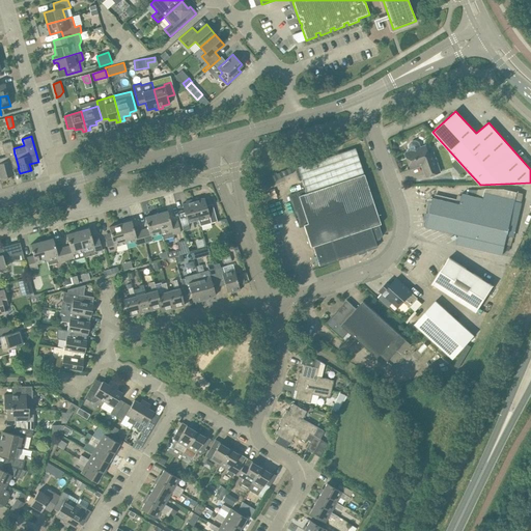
[(426,145),(421,147),(420,144),(418,142),(416,140),(413,141),(411,142),(410,144),(410,147),(411,150),(406,152),(412,169),(425,164),(429,175),(441,172),(434,151),(429,154),(426,145)]
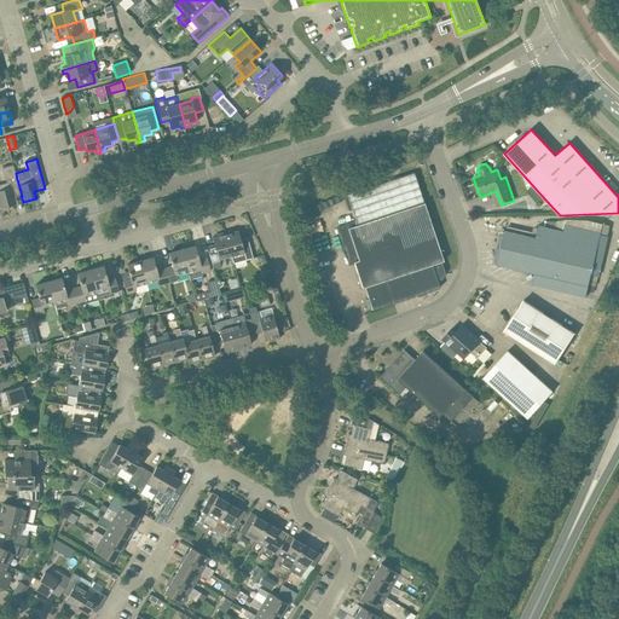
[(17,180),(16,173),(13,165),(3,167),(6,183),(0,184),(0,208),(13,204),(11,198),(21,196),(22,196),(17,179),(17,180)]
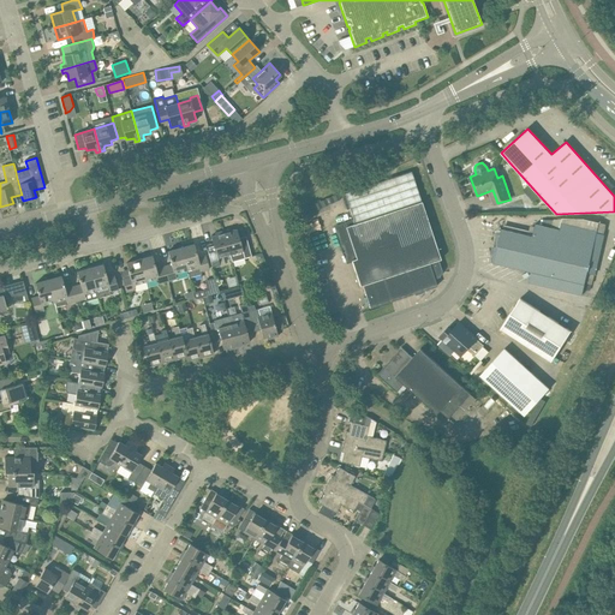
[(425,292),(424,290),(437,286),(435,279),(440,278),(442,272),(439,260),(441,260),(411,172),(345,193),(353,220),(338,226),(342,243),(341,244),(347,262),(352,261),(360,286),(362,285),(370,308),(415,293),(415,296),(425,292)]
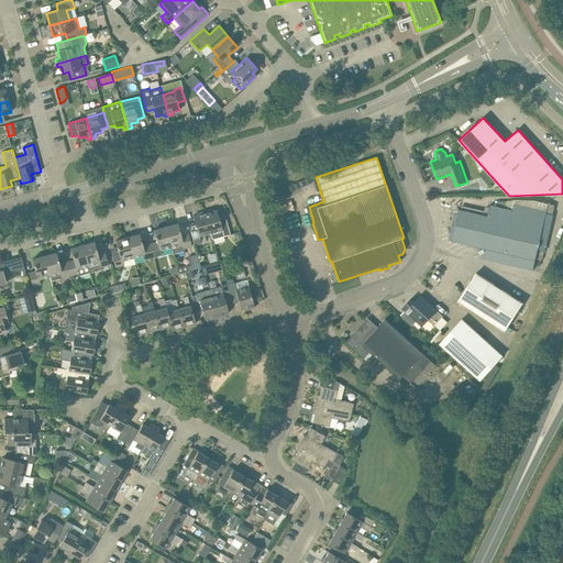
[(310,176),(275,190),(280,203),(316,188),(310,176)]
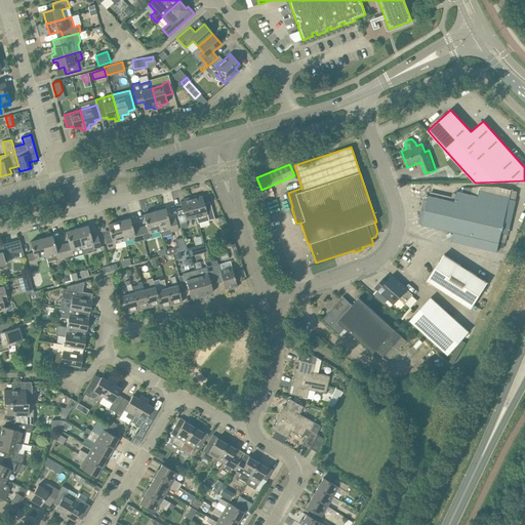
[(480,187),(479,190),(478,196),(457,191),(454,201),(428,195),(425,209),(418,216),(419,224),(421,225),(453,232),(451,241),(497,252),(499,241),(506,242),(510,228),(516,201),(518,191),(497,187),(480,187)]
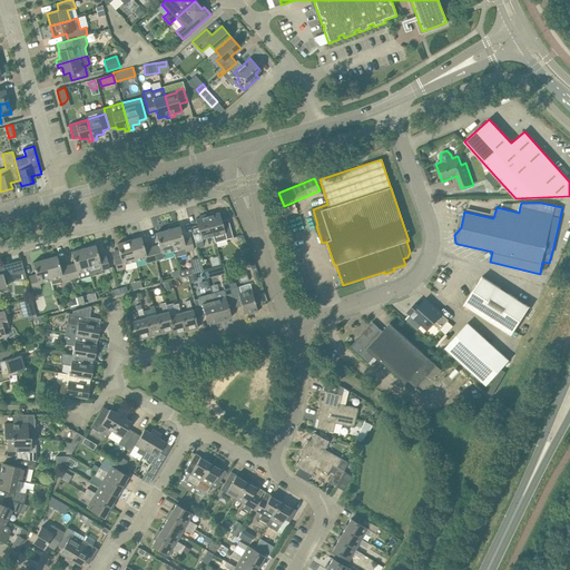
[(207,214),(213,236),(215,243),(233,237),(228,222),(223,223),(219,213),(215,214),(215,212),(207,214)]
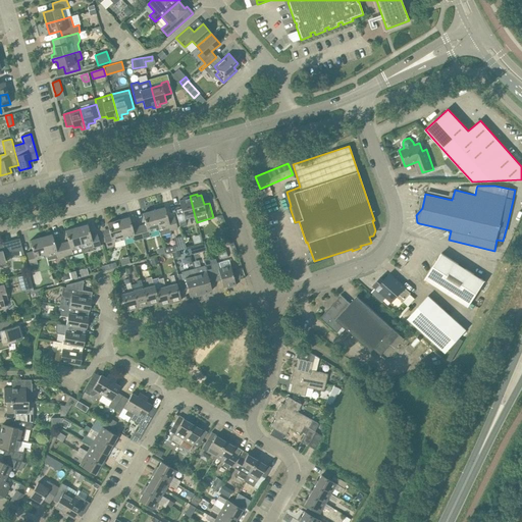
[(195,216),(190,196),(183,198),(183,200),(178,201),(181,210),(176,212),(179,226),(186,225),(184,219),(195,216)]
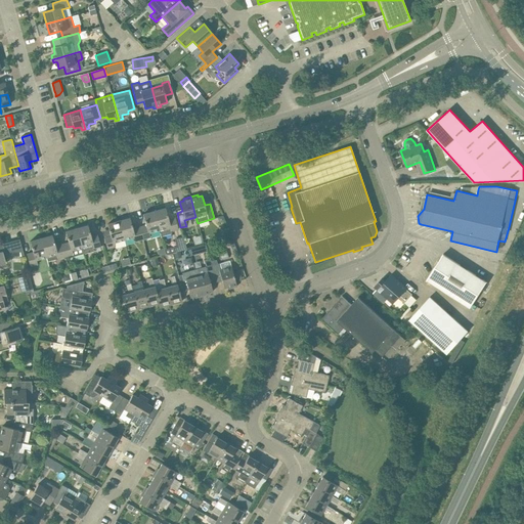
[(154,211),(160,230),(161,236),(172,233),(171,231),(178,229),(175,217),(169,219),(166,208),(154,211)]
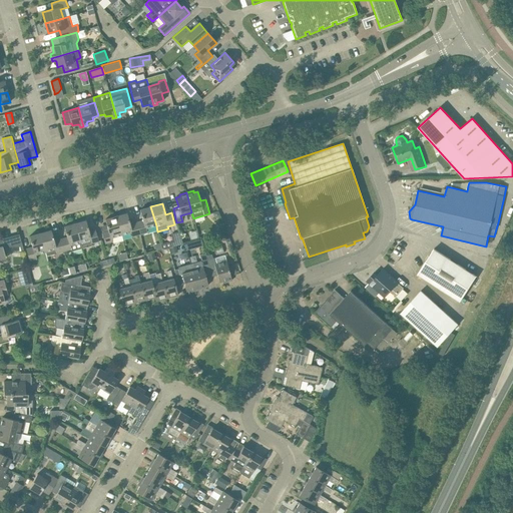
[(146,227),(156,225),(150,206),(140,209),(143,220),(136,222),(139,234),(147,232),(146,227)]
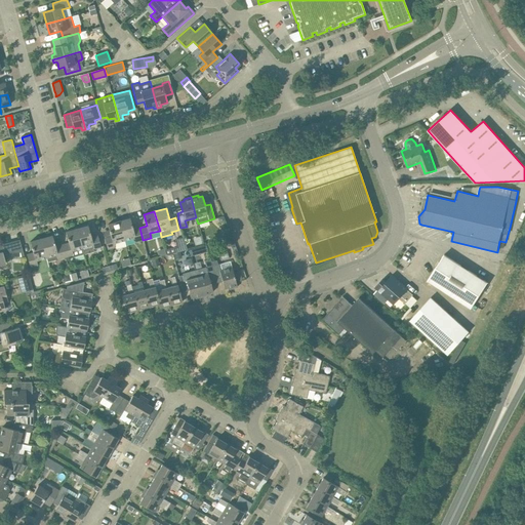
[(135,242),(143,240),(139,228),(133,229),(130,218),(119,221),(124,240),(134,238),(135,242)]
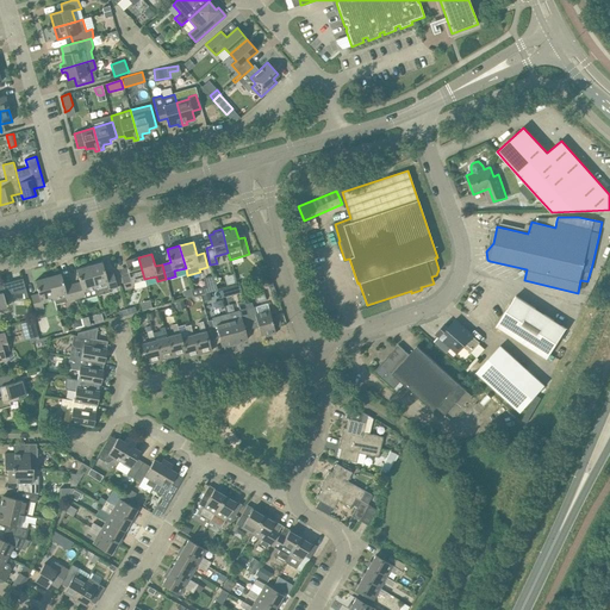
[(145,286),(144,279),(138,257),(125,261),(128,268),(123,268),(124,272),(124,273),(123,274),(122,275),(122,278),(122,279),(122,281),(123,282),(123,284),(125,290),(134,287),(135,290),(145,286)]
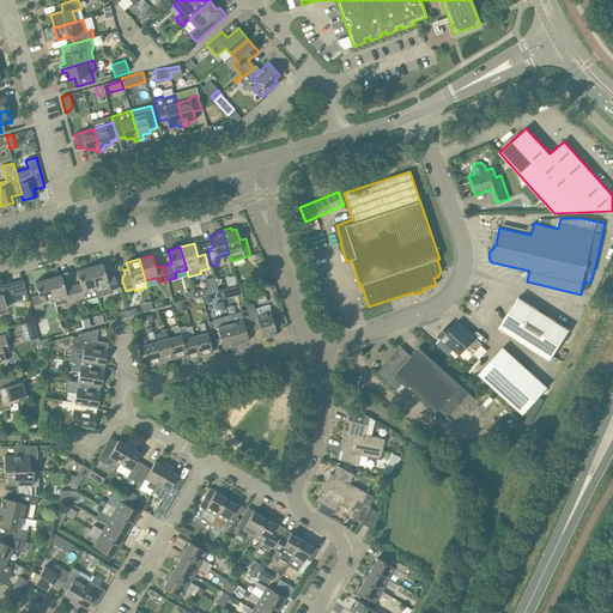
[(90,267),(98,297),(110,293),(109,291),(119,289),(114,274),(107,277),(103,263),(90,267)]
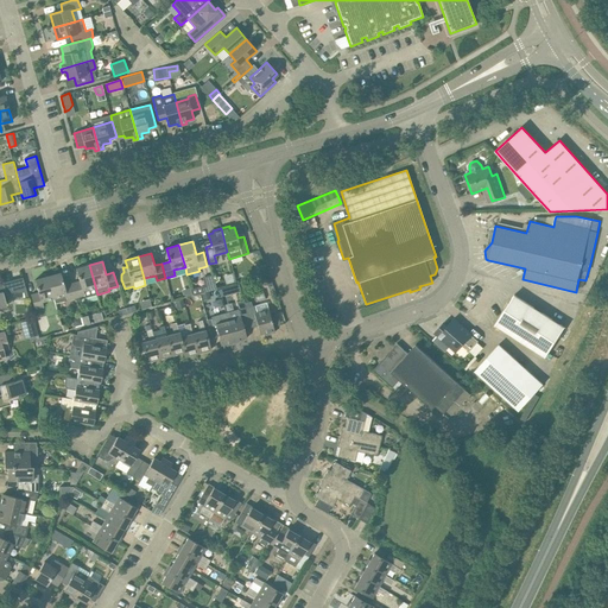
[(86,298),(97,295),(89,265),(76,268),(80,282),(71,284),(76,298),(84,295),(86,298)]
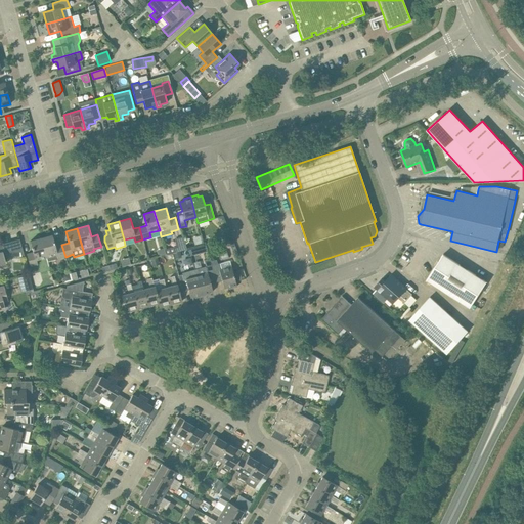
[(66,257),(61,245),(60,243),(59,242),(57,242),(57,241),(54,242),(52,235),(41,238),(46,257),(47,261),(66,257)]
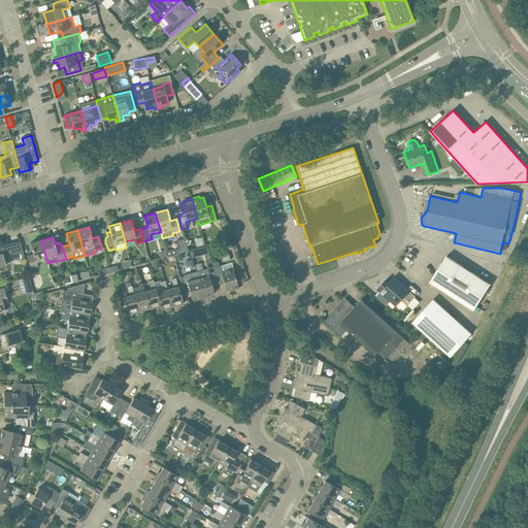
[(184,238),(174,241),(177,253),(187,250),(184,238)]
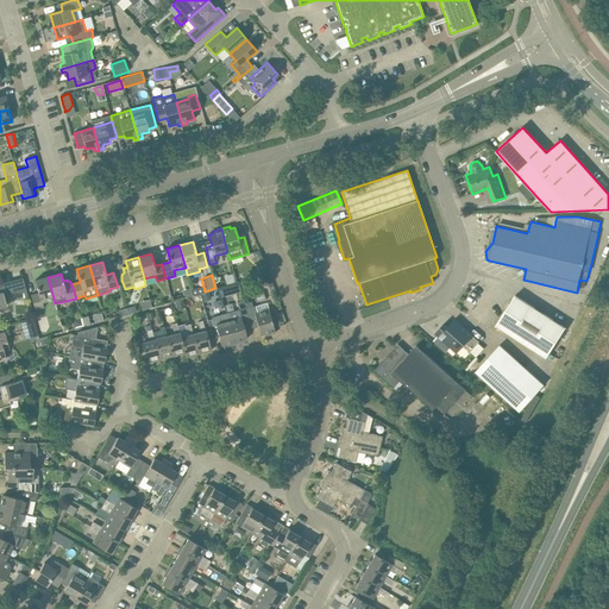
[(54,299),(48,277),(35,281),(38,293),(31,295),(35,309),(44,307),(42,302),(54,299)]
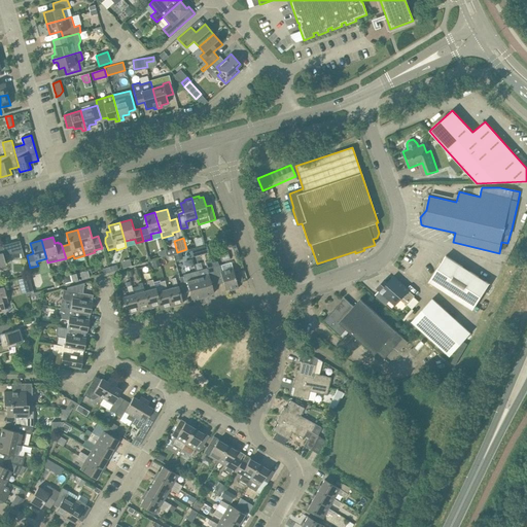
[(24,256),(20,242),(8,245),(8,243),(0,245),(0,266),(5,265),(3,255),(11,253),(21,253),(22,257),(24,256)]
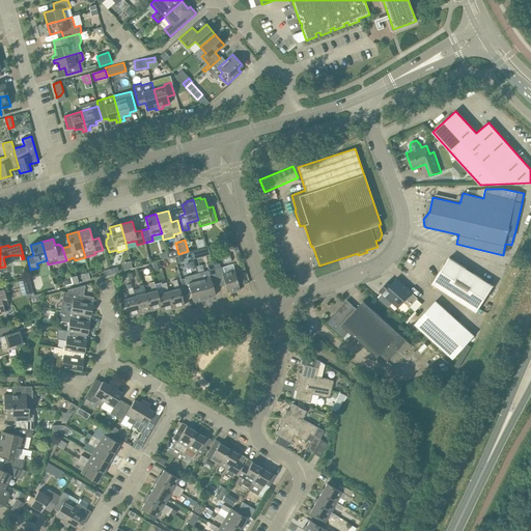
[(208,248),(192,252),(193,259),(211,254),(208,248)]
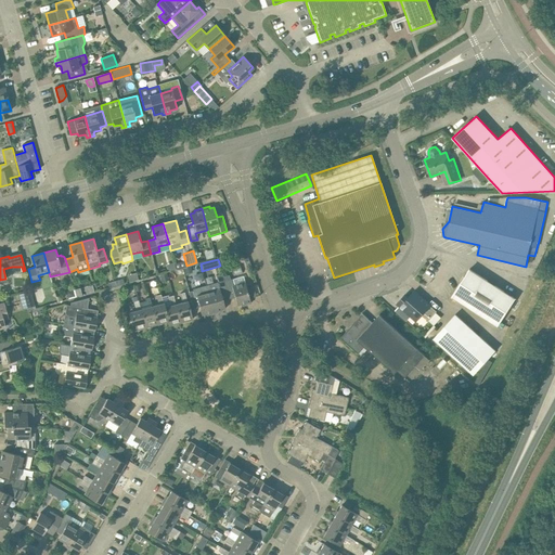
[(516,298),(479,274),(469,269),(452,297),(498,326),(516,298)]
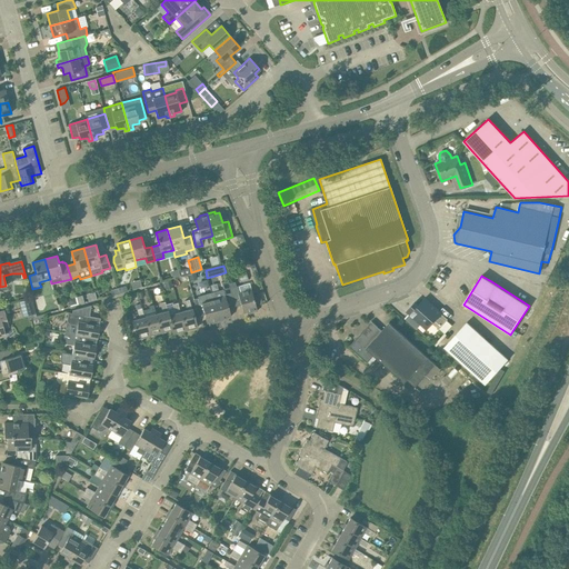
[(229,288),(233,305),(240,302),(243,312),(248,311),(248,313),(257,311),(249,282),(237,287),(235,282),(229,283),(229,288)]
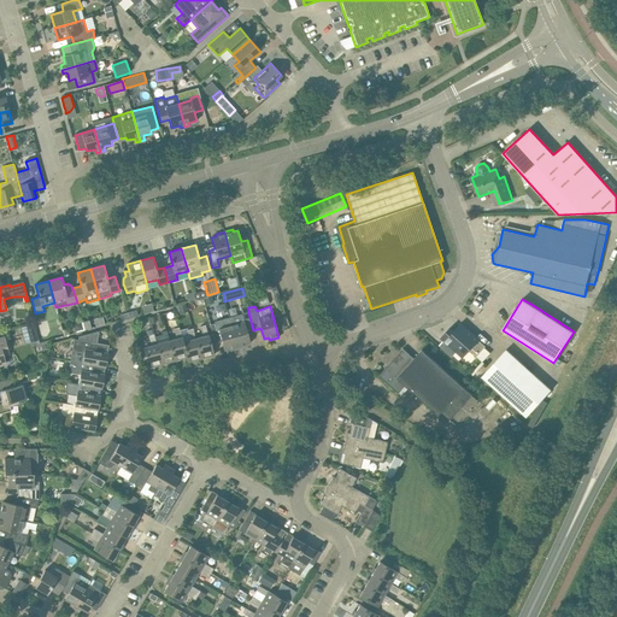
[(229,319),(238,348),(246,346),(246,345),(251,344),(247,331),(253,330),(248,312),(229,318),(229,319)]
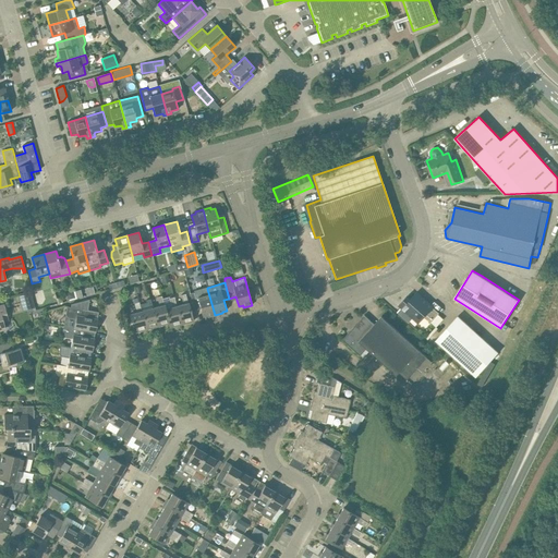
[(215,315),(207,289),(196,292),(203,316),(207,315),(207,317),(215,315)]
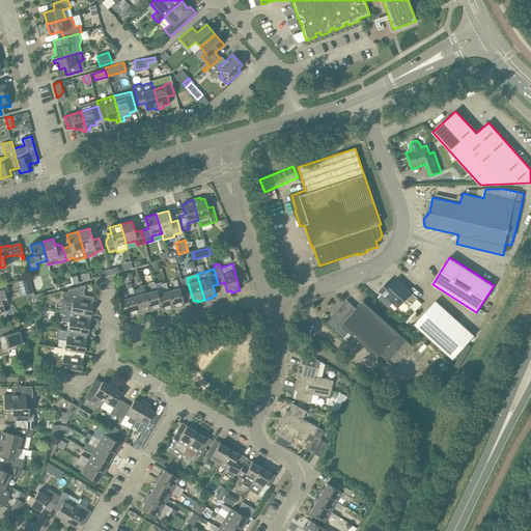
[(20,295),(32,292),(29,278),(17,280),(20,295)]
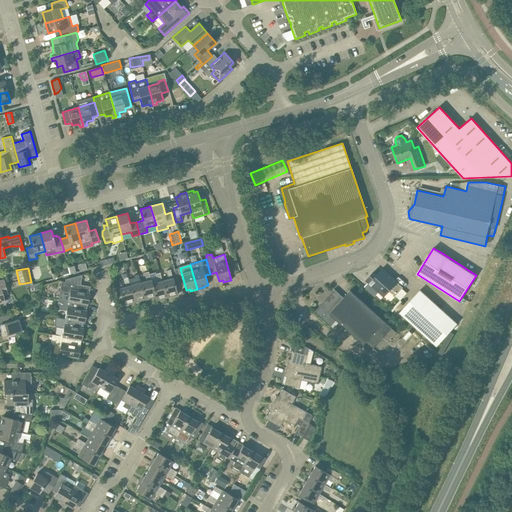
[(384,296),(390,291),(395,296),(403,287),(388,274),(387,275),(382,269),(383,269),(382,268),(379,272),(376,275),(373,272),(366,280),(384,296)]
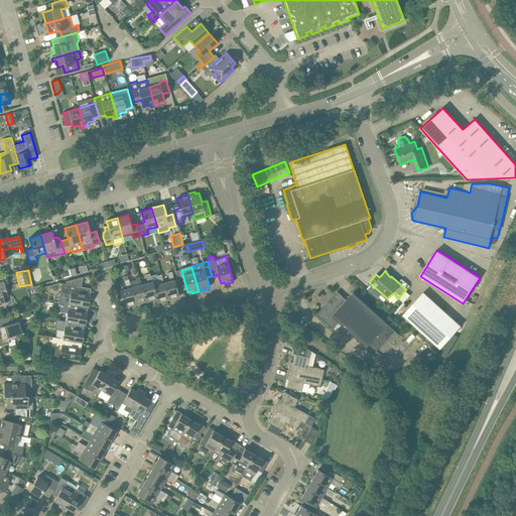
[(163,283),(167,300),(178,297),(173,280),(171,272),(167,273),(169,281),(163,283)]
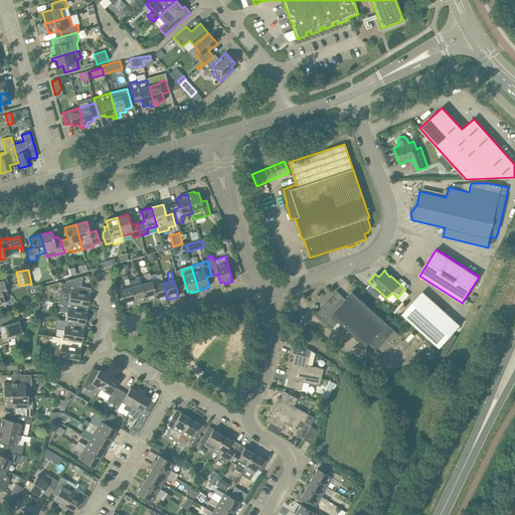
[(146,301),(156,298),(152,285),(149,273),(145,274),(147,283),(141,285),(146,301)]
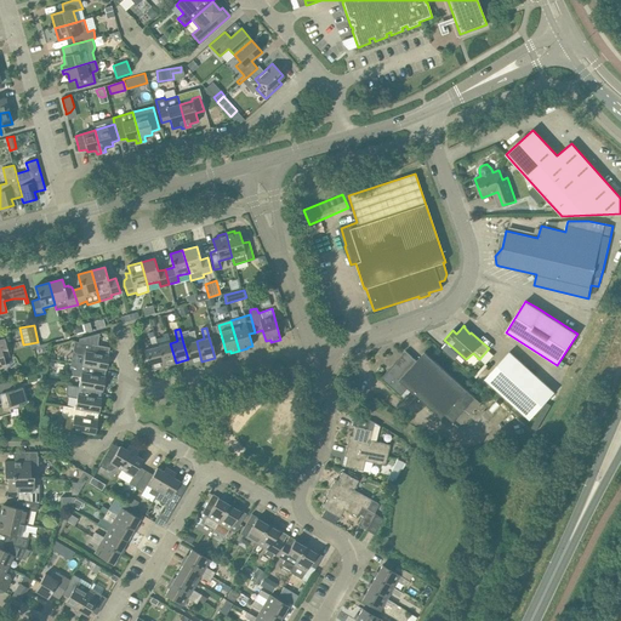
[(201,362),(197,341),(194,330),(188,331),(192,342),(183,343),(188,359),(189,364),(201,362)]
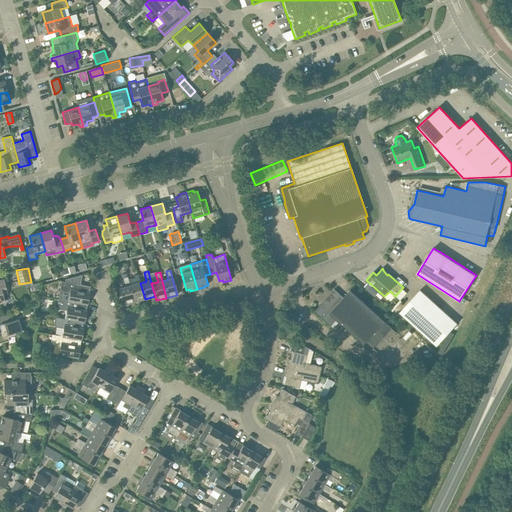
[(68,301),(84,304),(88,304),(91,286),(80,284),(82,274),(65,279),(65,282),(61,281),(60,289),(62,291),(69,293),(68,301)]
